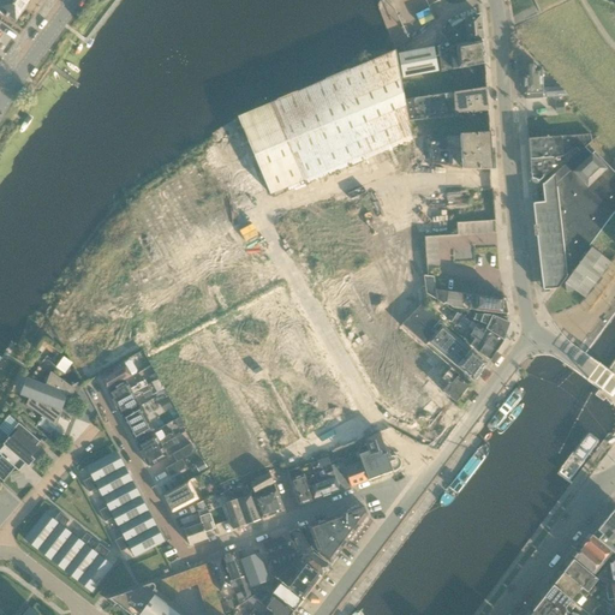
[(16,21),(25,7),(17,0),(16,1),(12,0),(5,0),(0,7),(0,10),(9,17),(9,16),(16,21)]
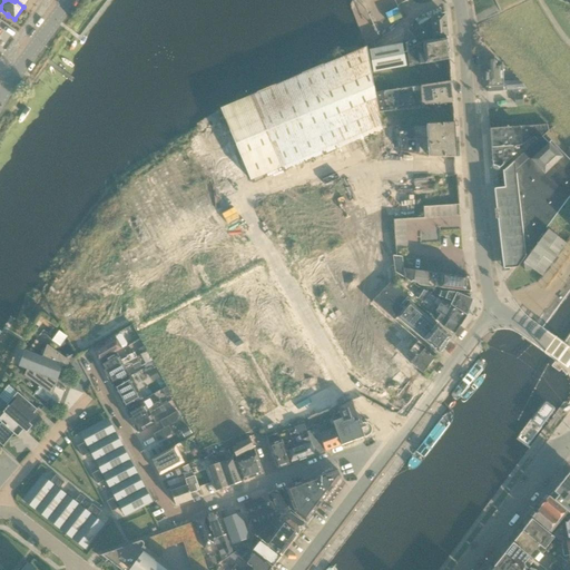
[(431,18),(423,23),(419,26),(418,25),(405,31),(408,45),(408,50),(423,42),(425,42),(425,41),(448,37),(445,15),(431,17),(431,18)]
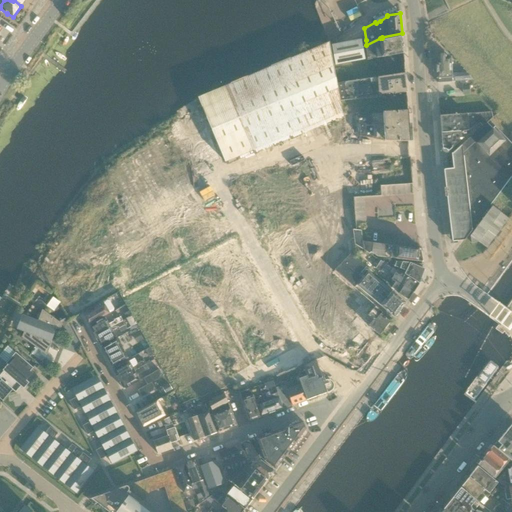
[(380,38),(366,45),(367,59),(404,53),(403,34),(382,38),(380,38)]
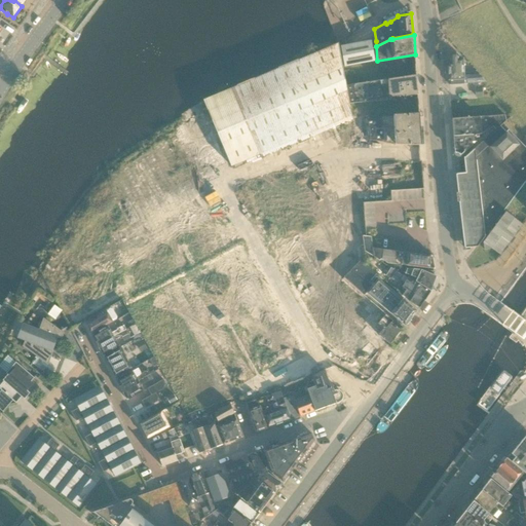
[(375,61),(371,40),(341,45),(344,67),(375,61)]
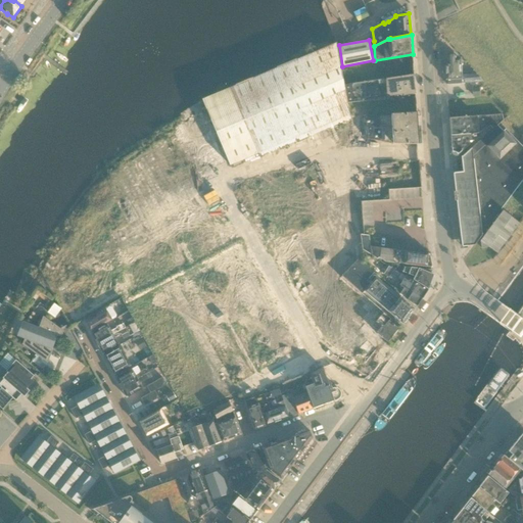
[(463,76),(462,58),(458,58),(458,55),(455,53),(450,53),(447,56),(448,62),(445,62),(446,66),(442,68),(443,73),(446,76),(447,80),(448,80),(449,84),(463,84),(463,83),(481,82),(476,75),(463,76)]
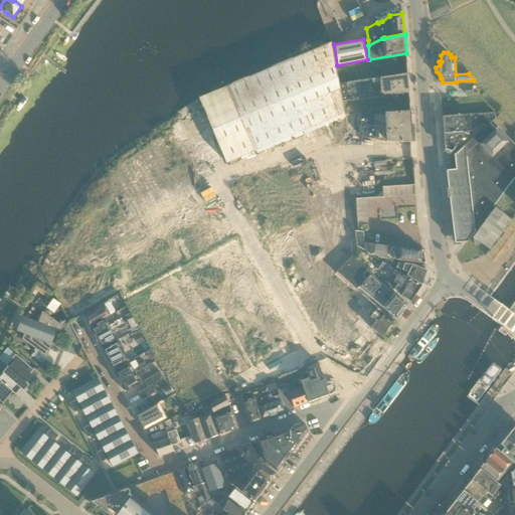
[(408,73),(380,77),(340,84),(342,101),(397,94),(398,94),(409,93),(408,73)]
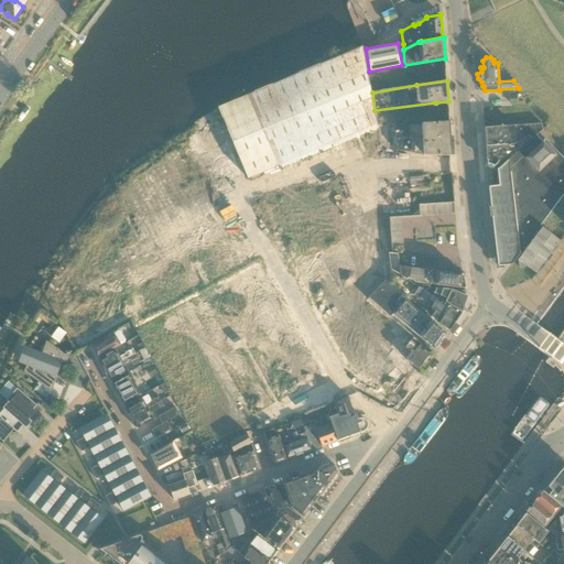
[(509,95),(510,105),(518,104),(517,95),(509,95)]
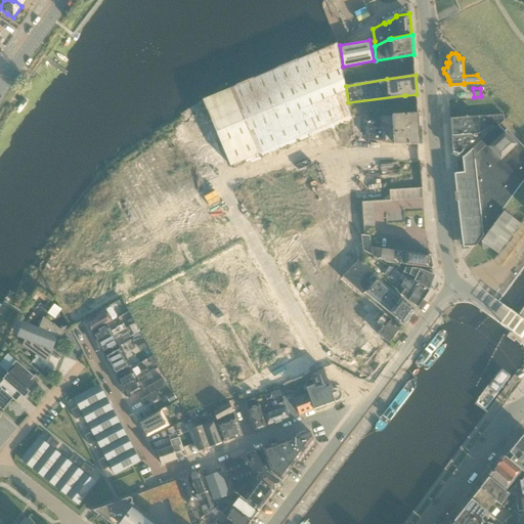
[(418,114),(394,115),(380,116),(357,117),(351,118),(352,125),(354,141),(368,139),(395,145),(420,144),(418,114)]
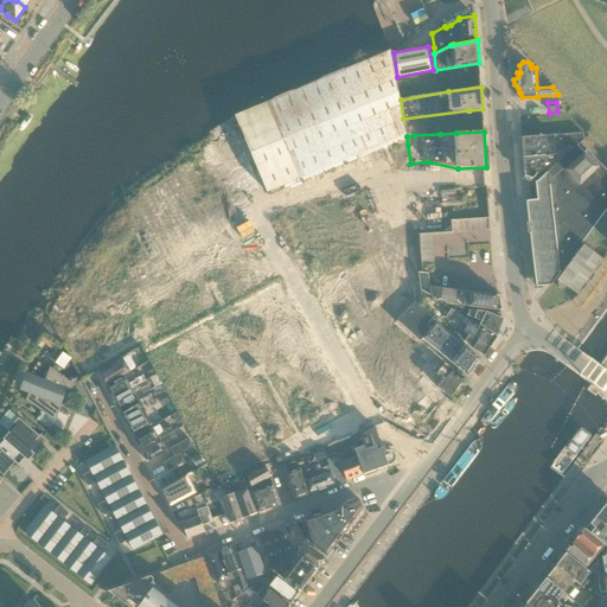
[(573,151),(577,146),(585,140),(583,133),(522,138),(524,158),(553,154),(555,154),(557,153),(569,147),(573,151)]
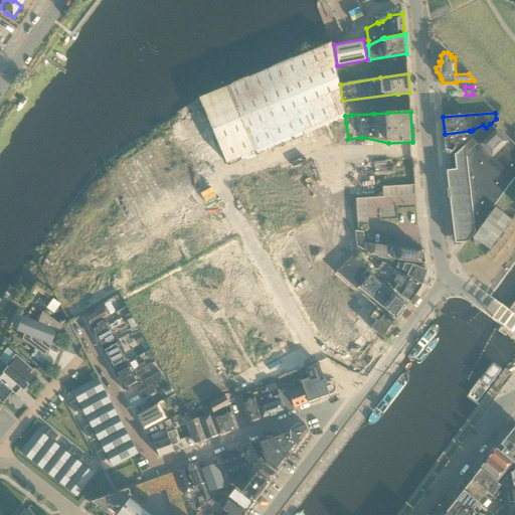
[(464,242),(468,242),(494,206),(514,178),(514,145),(497,128),(495,130),(490,124),(486,128),(477,136),(456,155),(457,170),(448,171),(456,243),(464,242)]
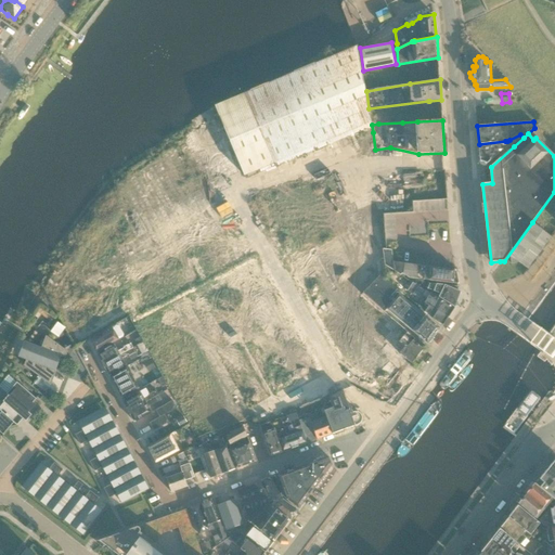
[(520,134),(510,140),(514,146),(524,138),(520,134)]
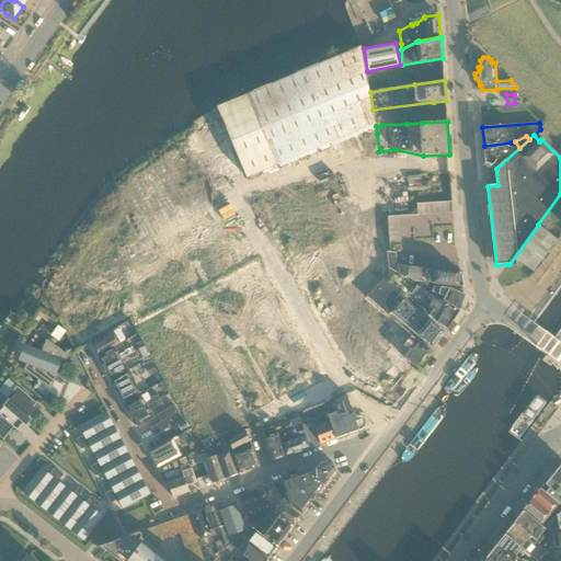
[(490,167),(491,165),(504,155),(504,151),(508,150),(507,146),(511,146),(511,142),(484,146),(485,163),(485,165),(488,167),(490,167)]
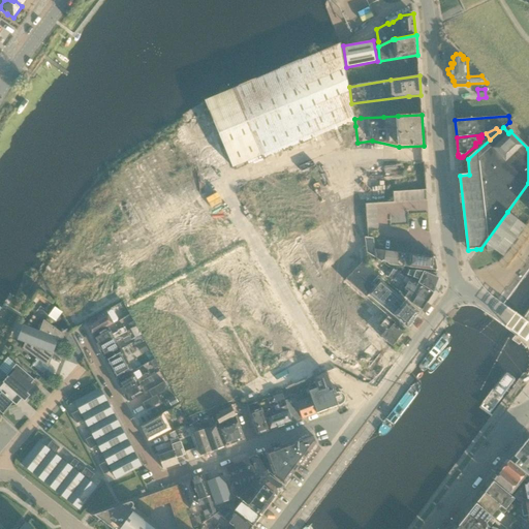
[(526,226),(508,214),(487,244),(487,248),(488,251),(492,251),(495,250),(503,256),(526,226)]
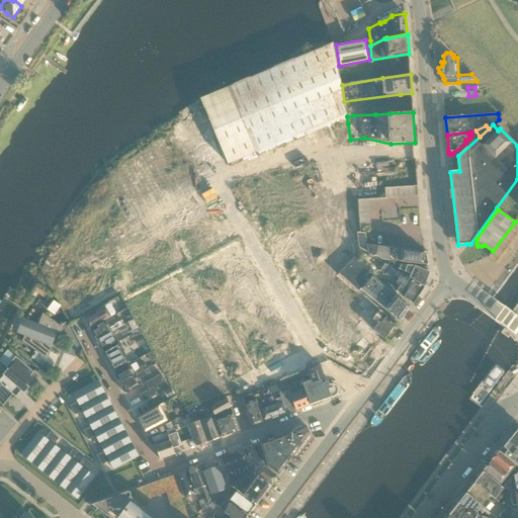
[(281,221),(264,230),(269,240),(286,231),(281,221)]
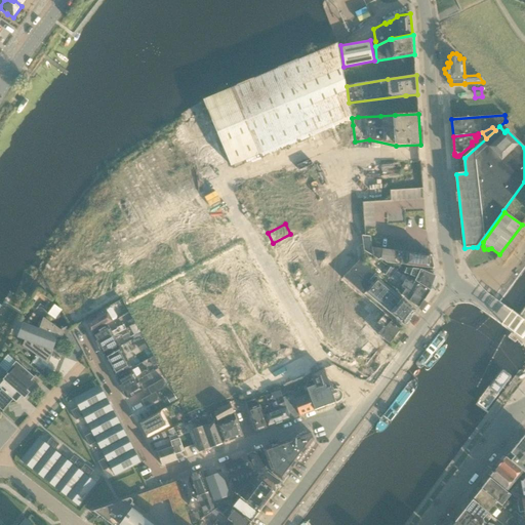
[(290,234),(273,243),(278,252),(295,244),(290,234)]
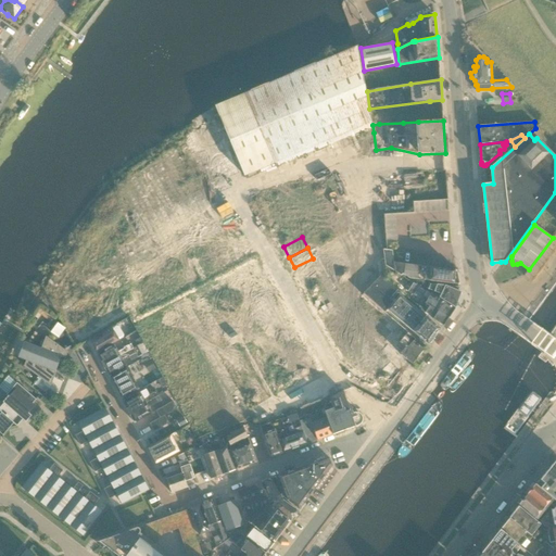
[(395,263),(393,250),(384,250),(388,267),(403,277),(404,274),(412,279),(458,285),(459,285),(458,270),(456,270),(442,269),(395,263)]
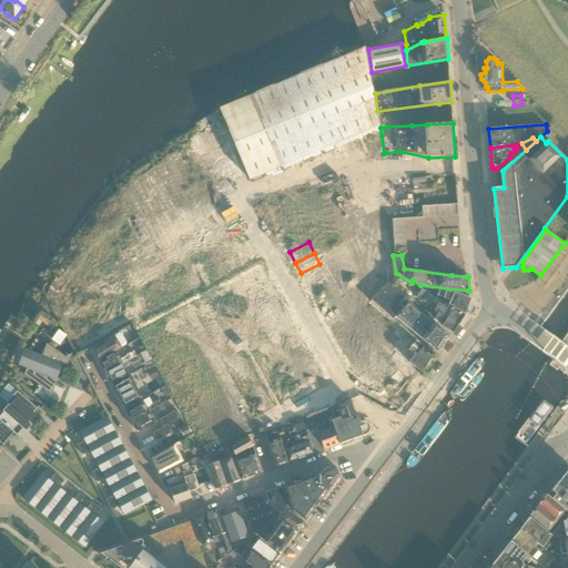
[(320,264),(301,273),(306,284),(325,274),(320,264)]
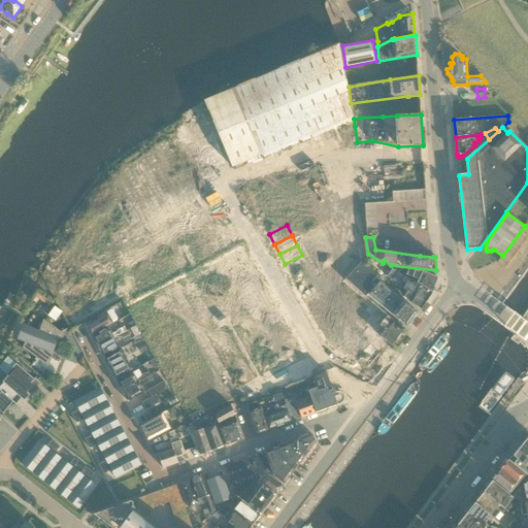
[(243,249),(233,254),(242,271),(252,266),(243,249)]
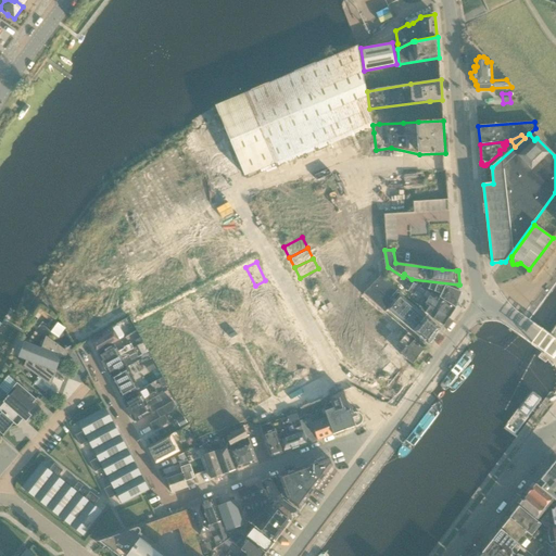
[(245,267),(236,273),(244,291),(255,286),(245,267)]
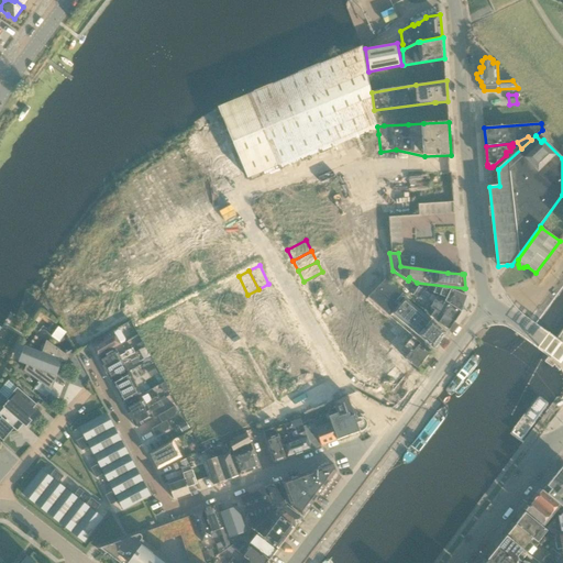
[(322,272),(304,282),(309,291),(328,283),(322,272)]
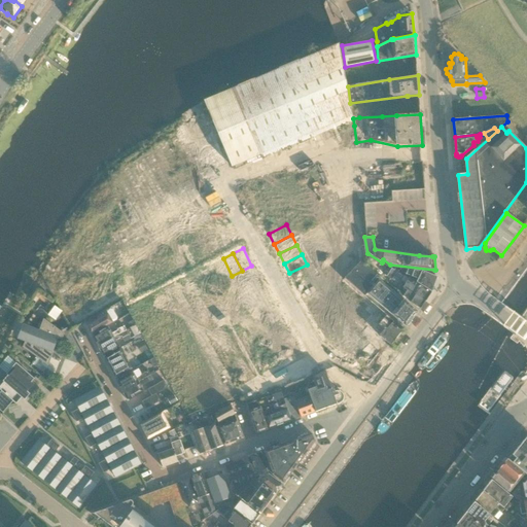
[(223,258),(213,264),(222,281),(232,276),(223,258)]
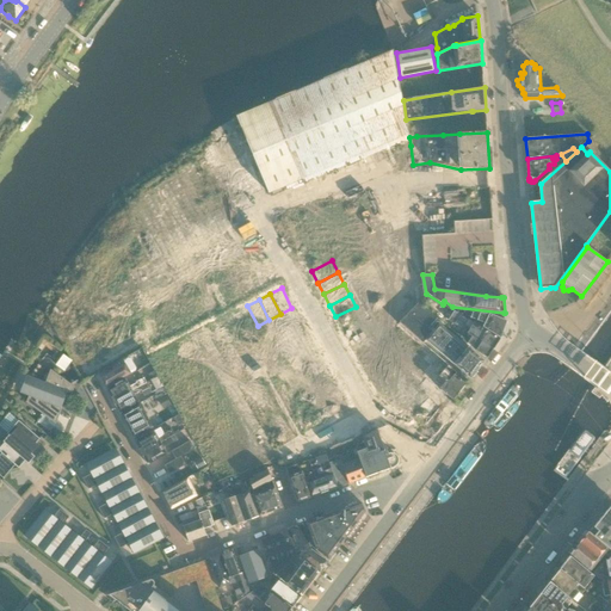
[(485,362),(440,325),(443,322),(419,302),(418,304),(400,321),(425,343),(427,340),(470,378),(476,371),(485,362)]
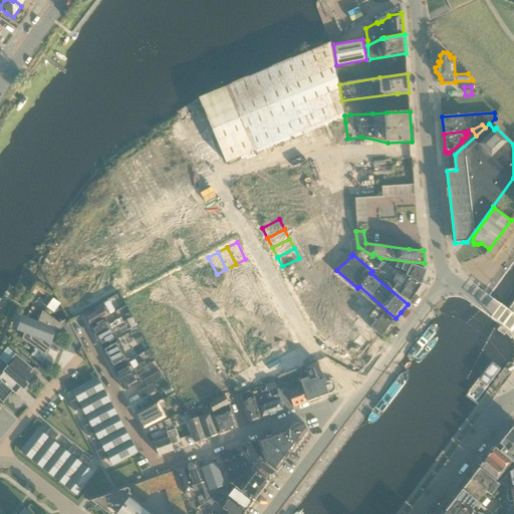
[(208,257),(199,262),(207,279),(217,274),(208,257)]
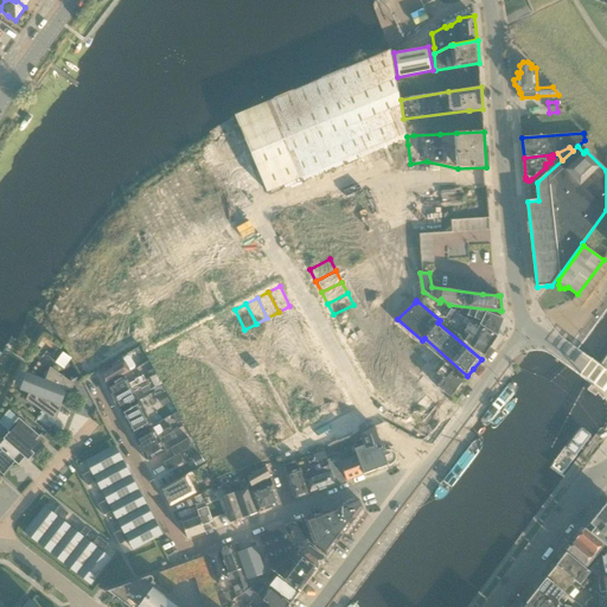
[(353,305),(333,314),(339,326),(359,315),(353,305)]
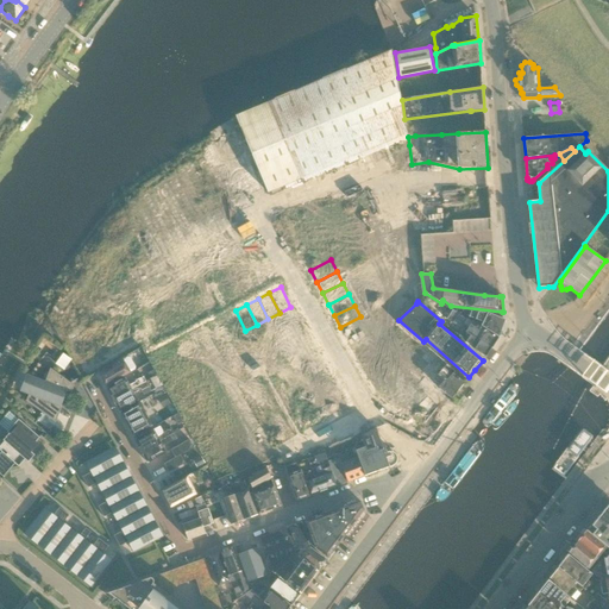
[(236,311),(224,316),(234,337),(245,331),(236,311)]
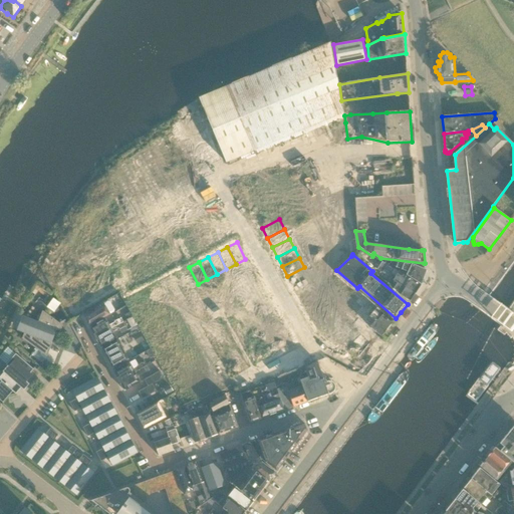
[(395,269),(381,262),(376,269),(390,277),(395,269)]
